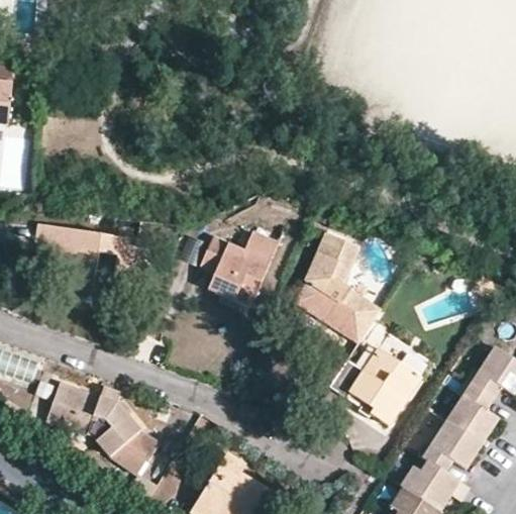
[(0,121),(5,122),(9,80),(0,78),(0,121)]
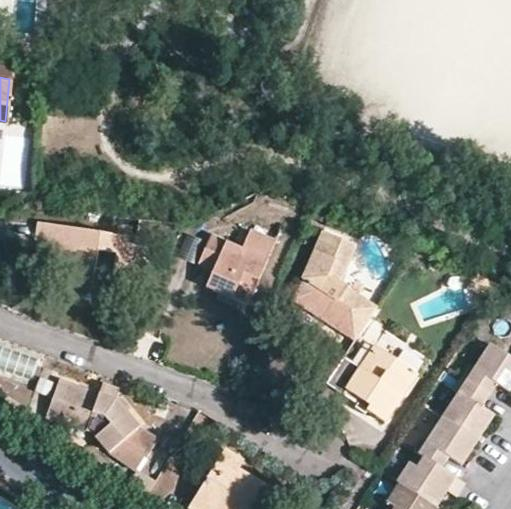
[(44,240),(47,222),(36,220),(33,239),(44,240)]
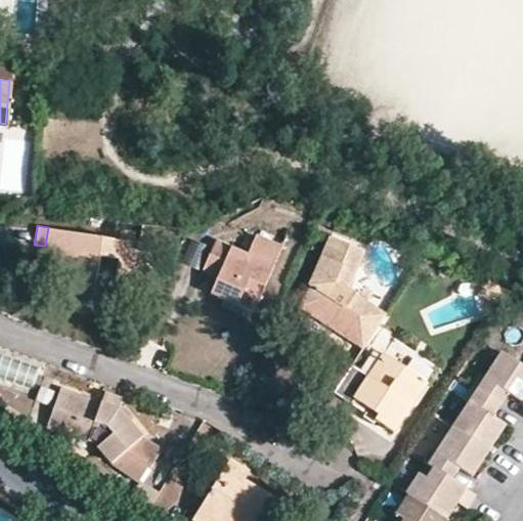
[(129,241),(48,227),(45,246),(58,248),(56,264),(67,266),(66,279),(70,279),(68,297),(124,306),(129,286),(143,287),(149,251),(129,247),(129,242),(129,241)]
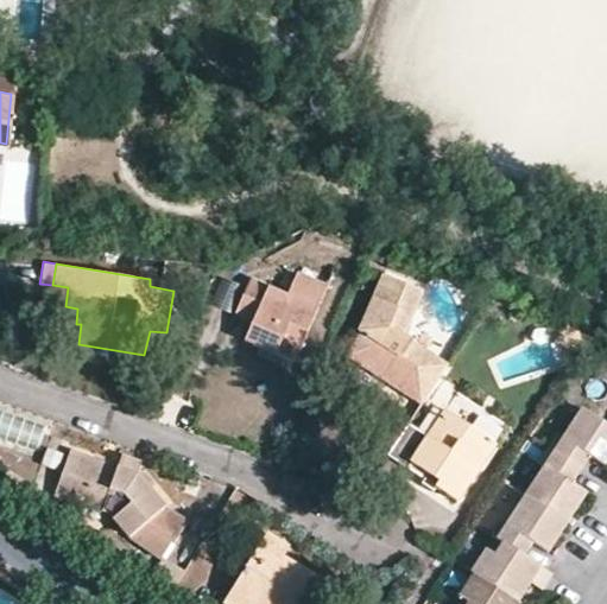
[(422,369),(434,353),(411,338),(399,355),(379,341),(386,326),(400,332),(421,288),(384,273),(349,354),(399,388),(415,364),(422,369)]
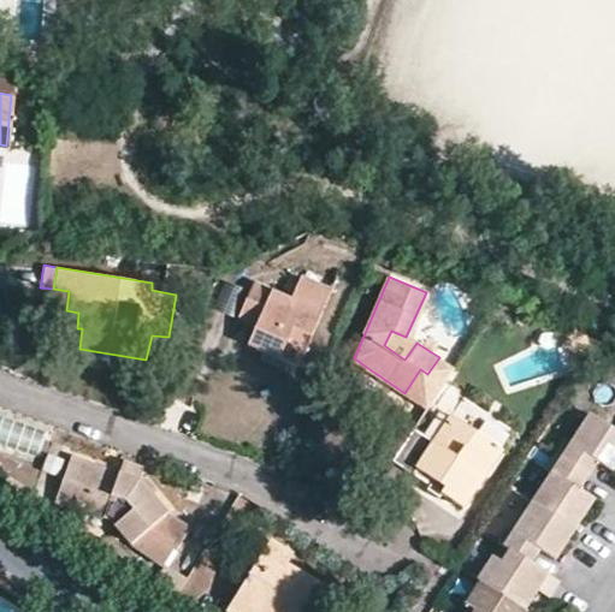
[(293,326),(311,334),(330,290),(302,278),(294,297),(254,280),(243,304),(260,313),(255,324),(247,345),(268,355),(278,358),(293,326)]
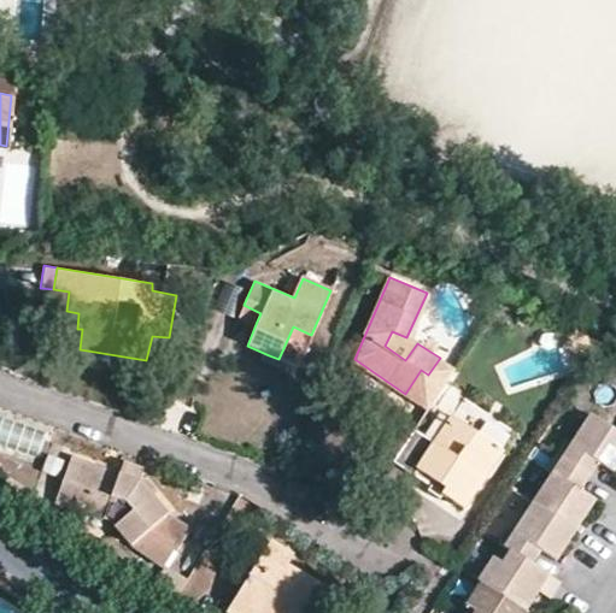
[(69,292),(53,289),(48,324),(77,329),(78,313),(66,311),(69,292)]
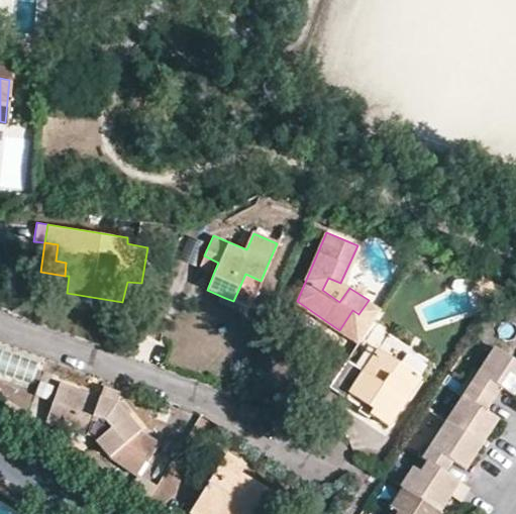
[(218,263),(204,255),(199,265),(214,272),(218,263)]
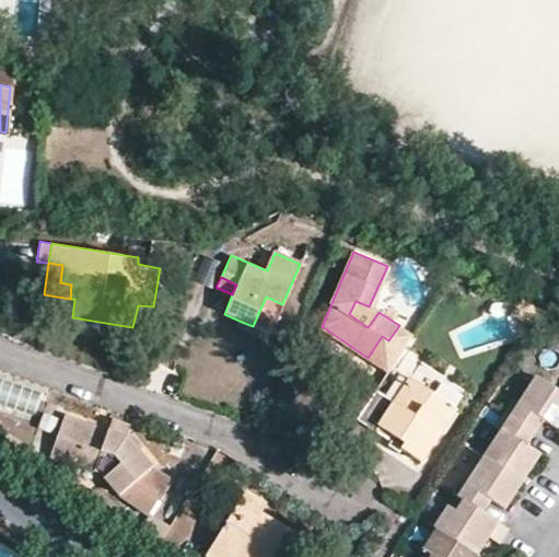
[(267,343),(282,304),(266,297),(253,326),(244,323),(241,332),(267,343)]
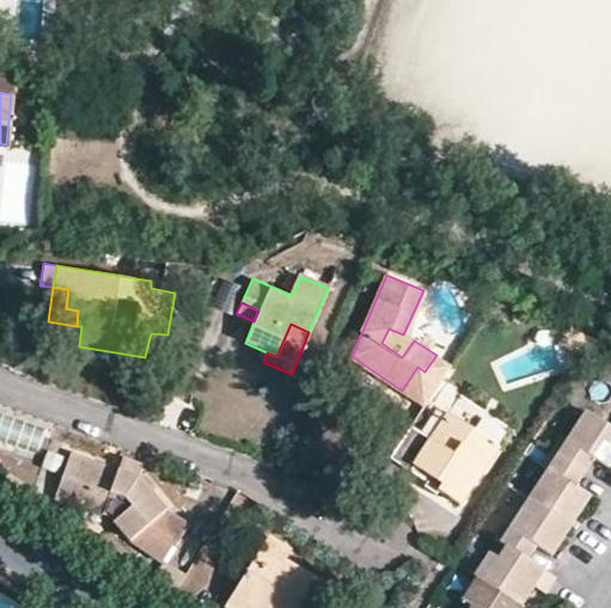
[(422,405),(450,363),(437,355),(425,372),(417,367),(402,391),(422,405)]
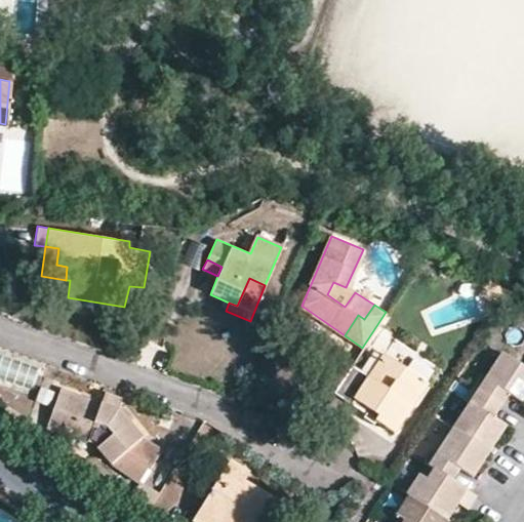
[(384,351),(376,361),(396,373),(402,364),(384,351)]
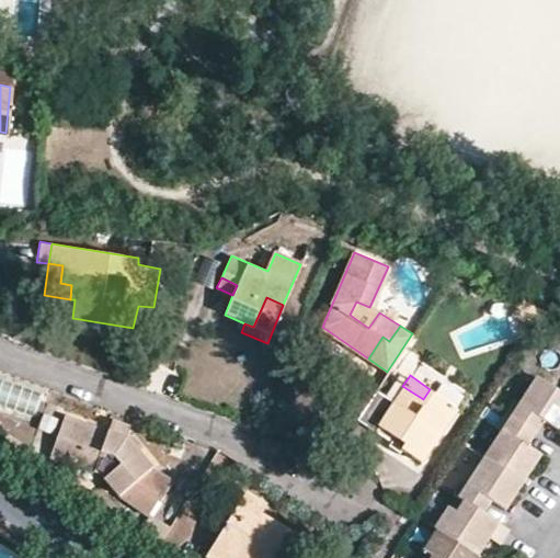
[(512,397),(504,411),(529,426),(537,414),(544,419),(557,428),(559,422),(559,389),(535,375),(518,402),(512,397)]
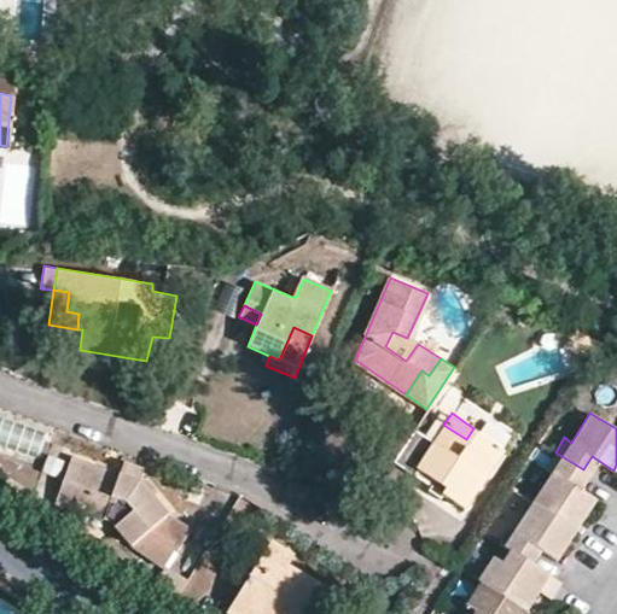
[(413,427),(391,460),(431,485),(435,480),(446,489),(443,492),(465,508),(488,472),(477,466),(493,442),(473,428),(466,439),(443,425),(432,442),(413,427)]
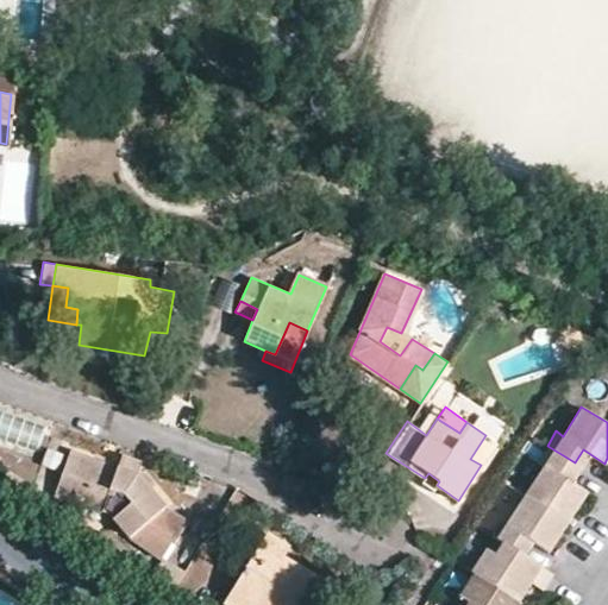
[(497,441),(486,435),(470,459),(481,465),(497,441)]
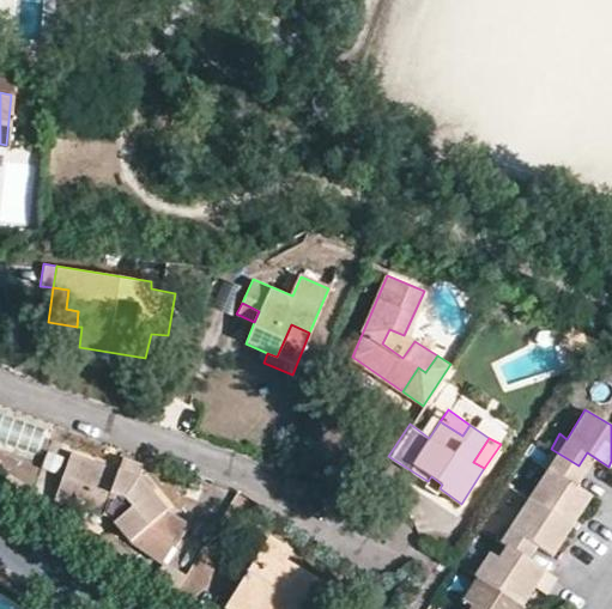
[(579,466),(551,449),(543,462),(547,467),(528,495),(571,523),(591,492),(577,482),(571,479),(579,466)]
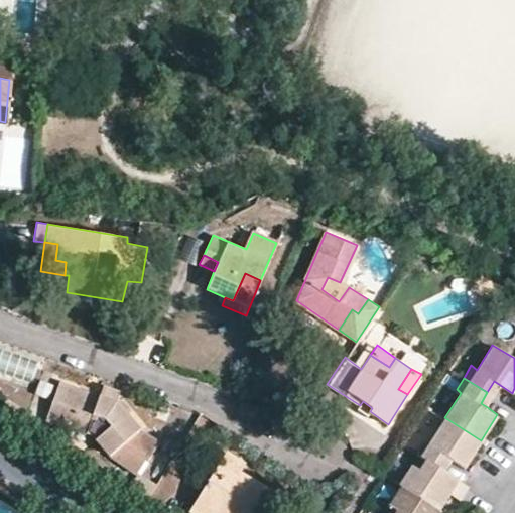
[(96,438),(109,455),(138,473),(146,459),(150,461),(160,441),(139,428),(116,401),(100,395),(59,381),(47,419),(86,432),(93,415),(103,419),(110,426),(96,438)]
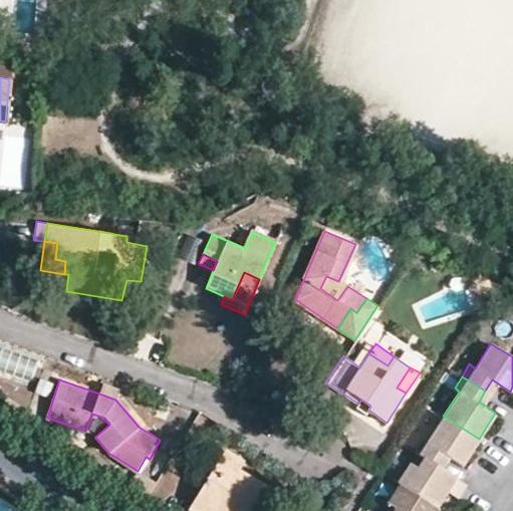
[(485,391),(491,395),(498,384),(492,379),(485,391)]
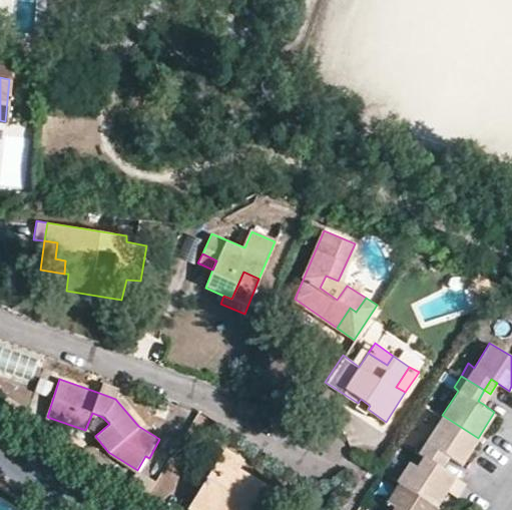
[(102,382),(99,393),(115,399),(118,388),(102,382)]
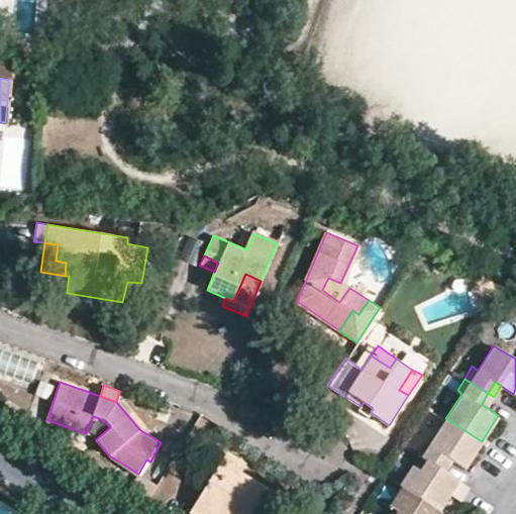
[(487,407),(494,397),(488,393),(482,404),(487,407)]
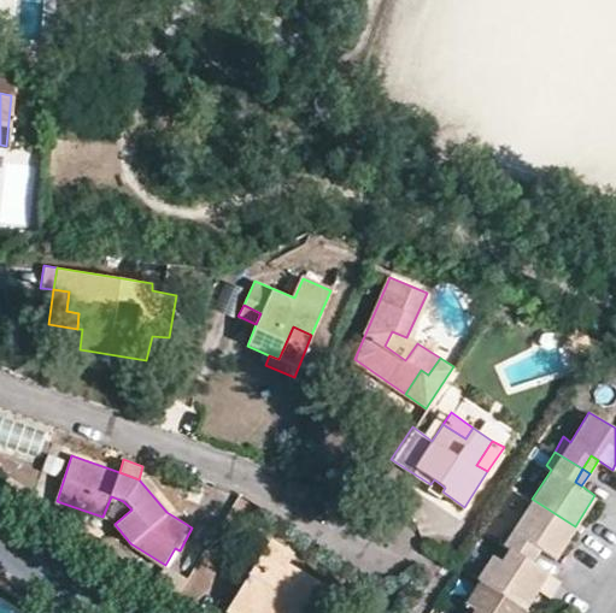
[(24,487),(4,473),(0,479),(0,497),(12,506),(24,487)]
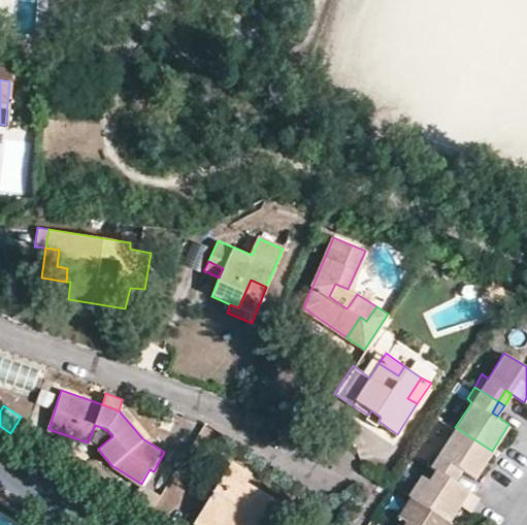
[(371,411),(368,415),(366,419),(375,426),(379,421),(381,418),(371,411)]
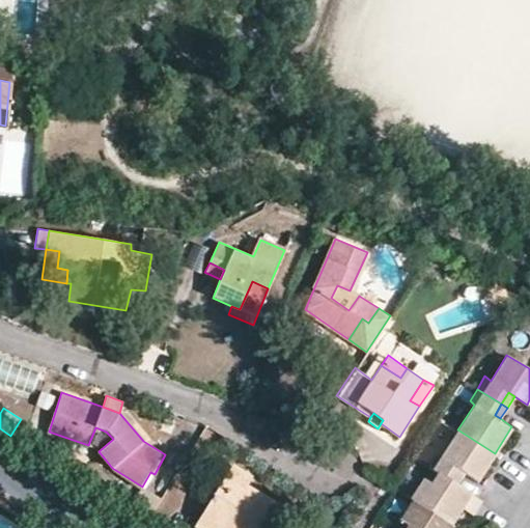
[(95,427),(88,445),(94,447),(99,451),(113,439),(106,432),(95,427)]
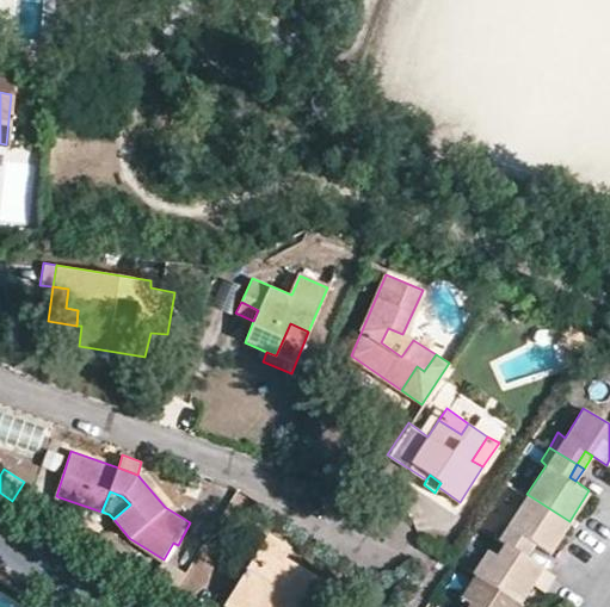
[(549,552),(570,521),(527,494),(510,521),(504,518),(493,536),(504,542),(519,551),(528,538),(534,542),(549,552)]
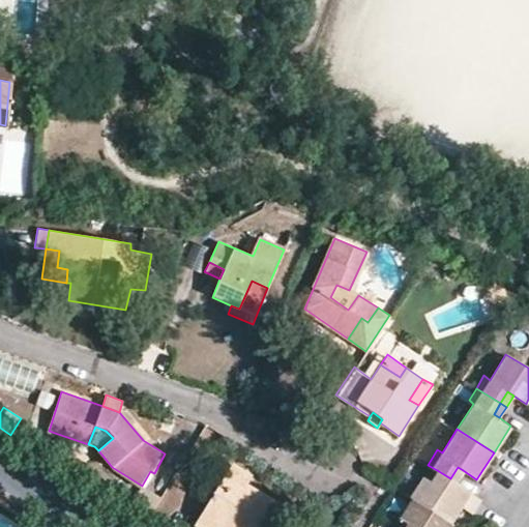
[(233,463),(227,472),(246,484),(252,474),(233,463)]
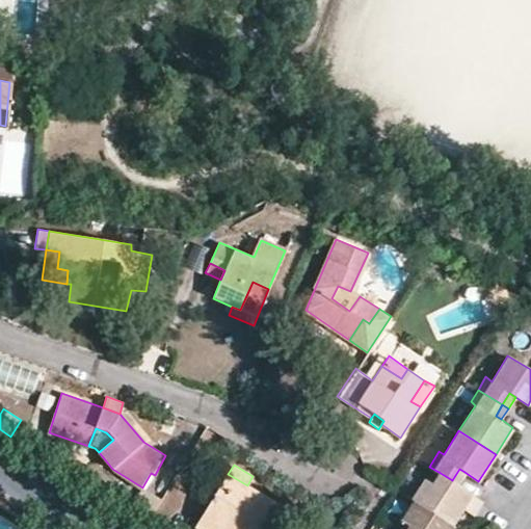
[(459,469),(452,480),(457,483),(465,472),(459,469)]
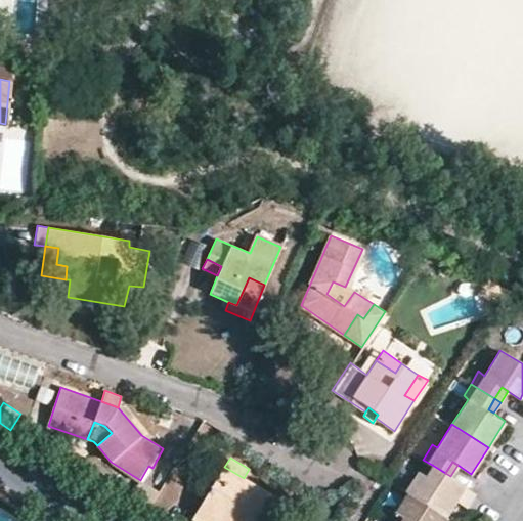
[(445,473),(432,465),(425,476),(417,471),(415,475),(404,490),(406,491),(445,517),(458,497),(468,504),(475,492),(468,488),(450,476),(445,473)]
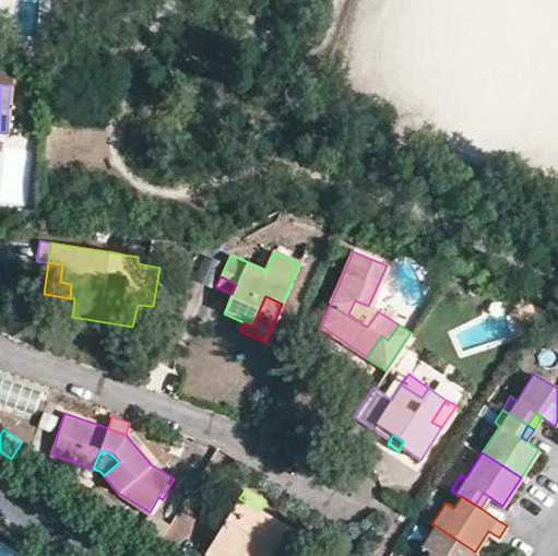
[(239,498),(211,544),(230,555),(282,555),(296,533),(260,510),(239,498)]
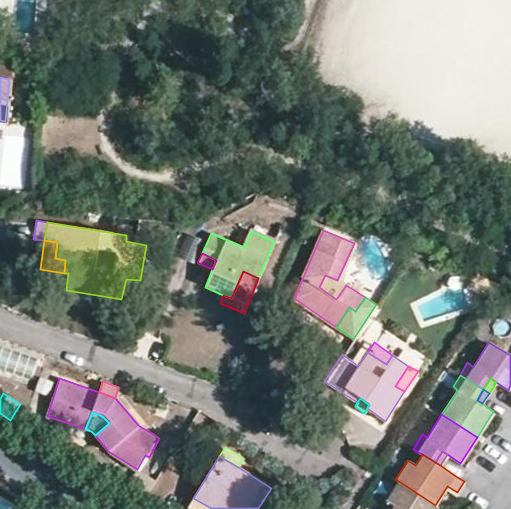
[(176,495),(186,468),(162,459),(153,487),(176,495)]
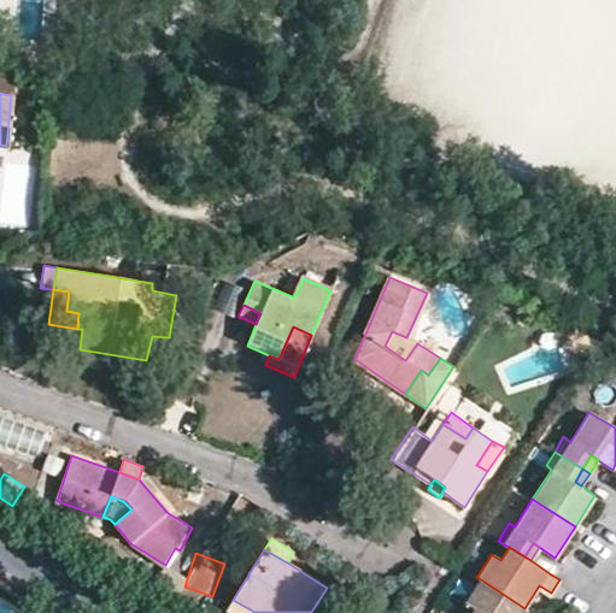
[(524,608),(479,578),(465,600),(464,602),(474,609),(471,612),(523,612),(527,609),(524,608)]
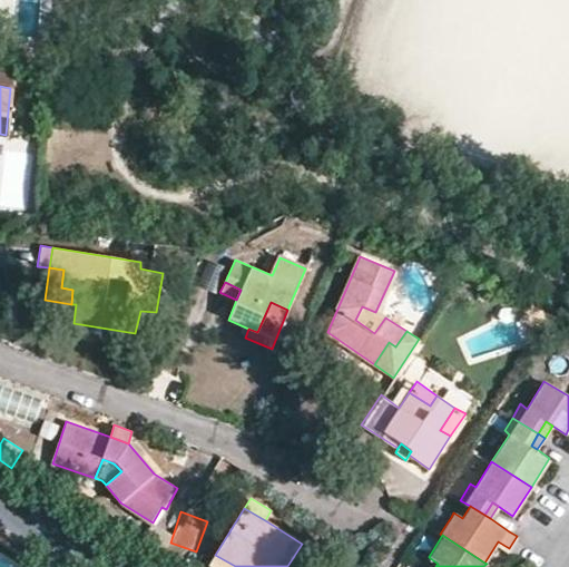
[(235,566),(215,555),(208,565),(213,566),(235,566)]
